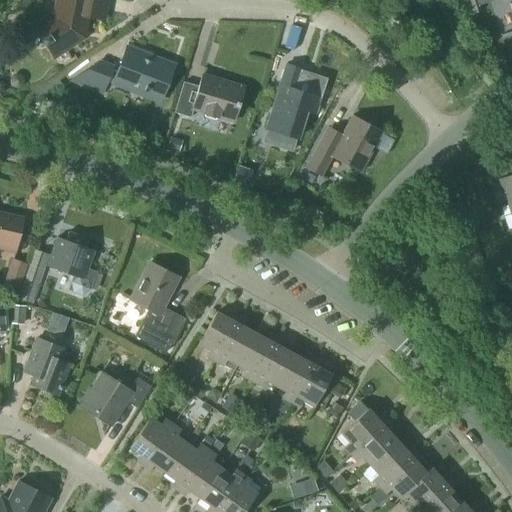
[(102,18),(105,0),(56,0),(53,17),(40,27),(47,36),(42,40),(53,56),(82,36),(86,15),(102,18)]
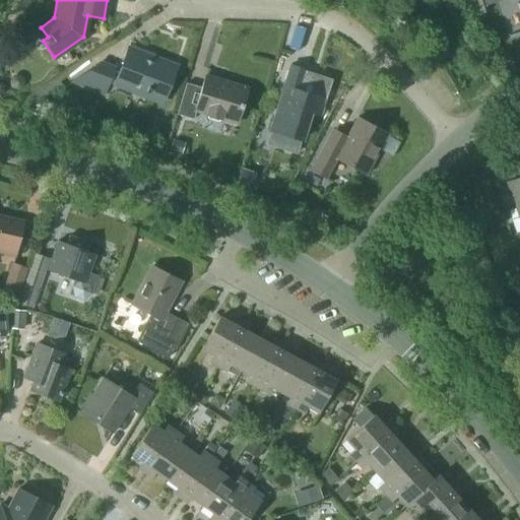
[(472,0),(478,14),(488,11),(483,0),(472,0)]
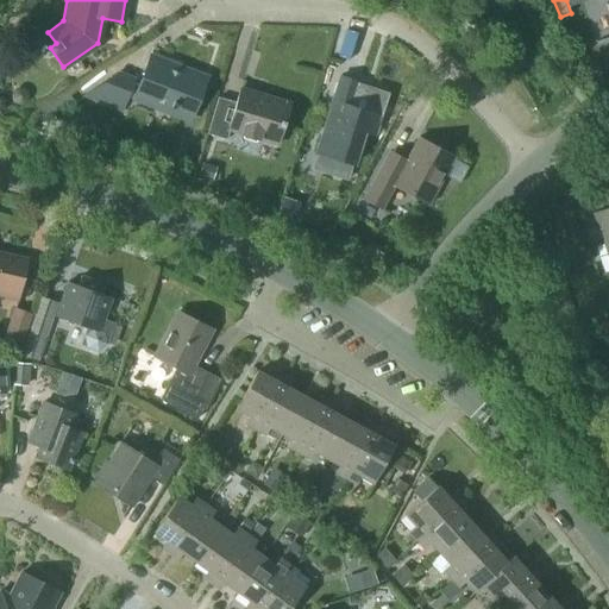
[(188,115),(202,80),(151,60),(143,81),(133,79),(132,82),(115,76),(114,76),(88,94),(88,95),(123,110),(127,98),(137,101),(138,96),(188,115)]
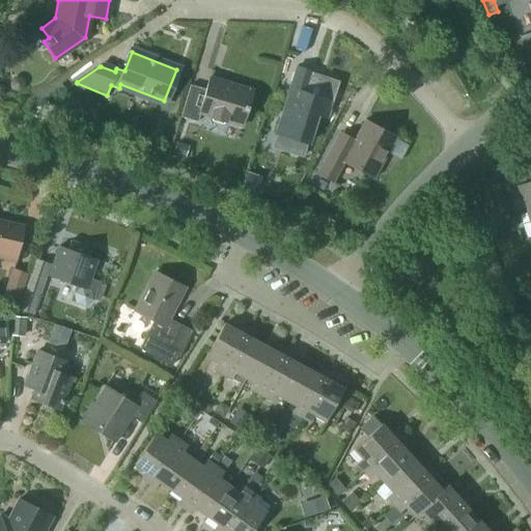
[(326,117),(331,100),(305,91),(312,71),(297,66),(287,92),(288,92),(276,133),(307,143),(316,114),(326,117)]
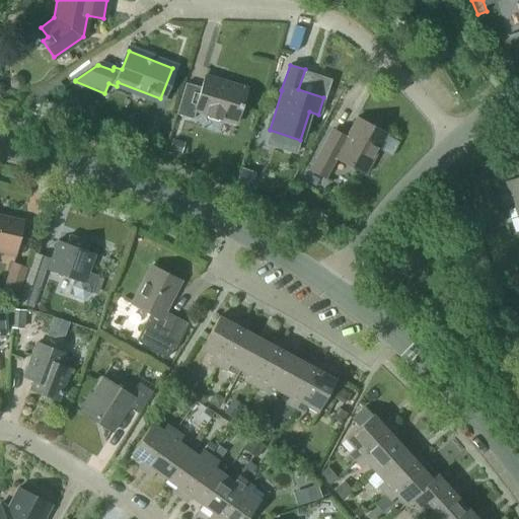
[(235,123),(246,87),(205,74),(201,87),(186,82),(175,114),(193,119),(195,110),(235,123)]
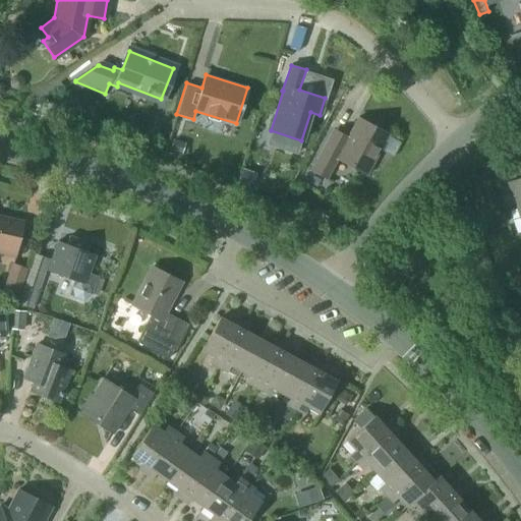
[(10,82),(10,84),(10,85),(10,87),(11,89),(12,90),(13,91),(14,91),(15,92),(16,92),(18,92),(19,92),(20,91),(22,91),(23,90),(23,89),(24,87),(24,85),(25,84),(24,82),(24,81),(23,80),(23,79),(22,78),(20,77),(19,77),(18,76),(16,76),(15,77),(14,77),(13,78),(12,79),(11,80),(10,81),(10,82)]
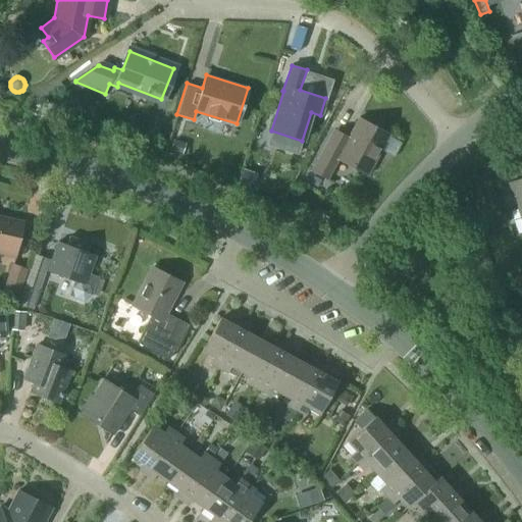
[(334,128),(330,135),(311,170),(326,178),(337,159),(366,175),(388,134),(359,117),(349,136),(334,128)]
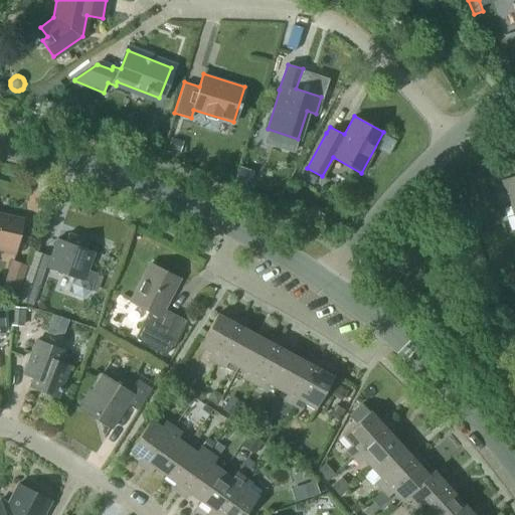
[(180,152),(184,141),(171,136),(167,148),(180,152)]
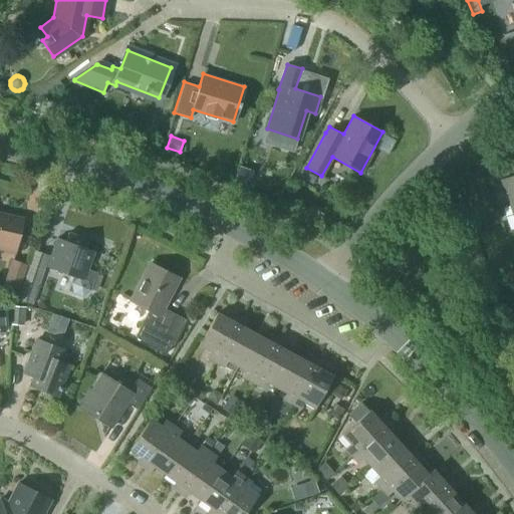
[(508,205),(513,203),(513,176),(500,181),(508,205)]
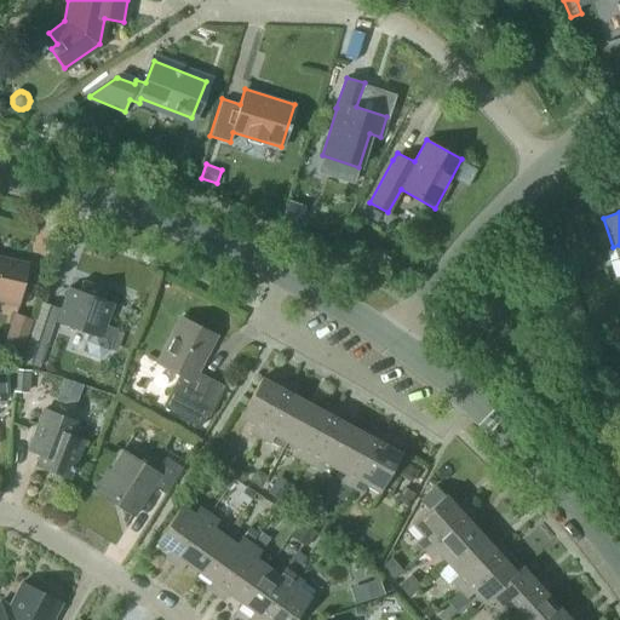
[(0,300),(18,305),(27,263),(4,258),(3,262),(0,260),(0,300)]
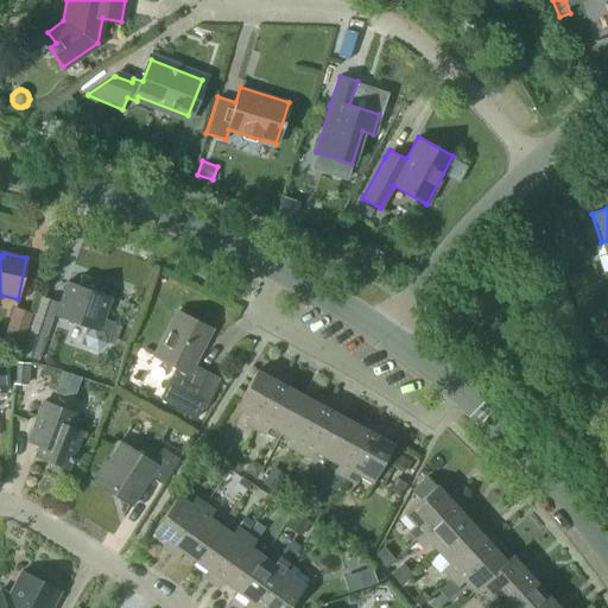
[(64,318),(86,327),(83,334),(87,347),(97,350),(108,343),(115,322),(103,318),(111,296),(102,293),(105,284),(97,282),(94,274),(88,278),(80,274),(76,284),(68,280),(58,306),(67,310),(64,318)]
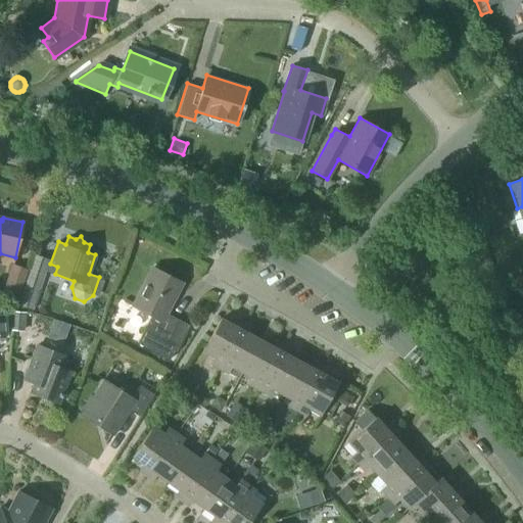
[(35,255),(27,279),(18,304),(33,308),(48,259),(35,255)]
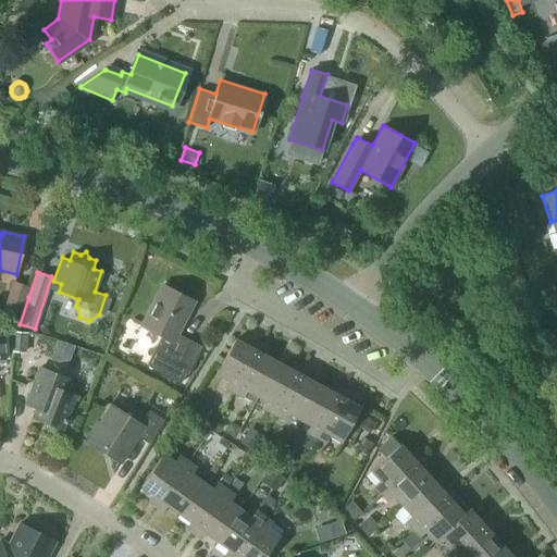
[(17,317),(28,286),(13,282),(3,312),(17,317)]
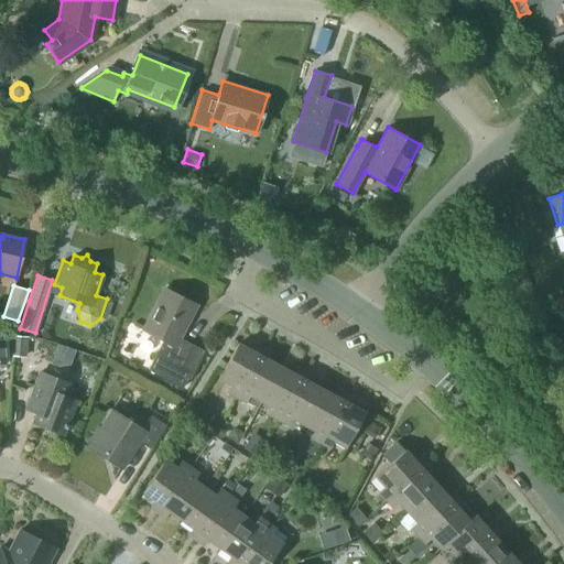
[(162,340),(154,356),(148,369),(183,387),(187,378),(190,379),(204,350),(179,337),(195,304),(164,288),(142,331),(162,340)]
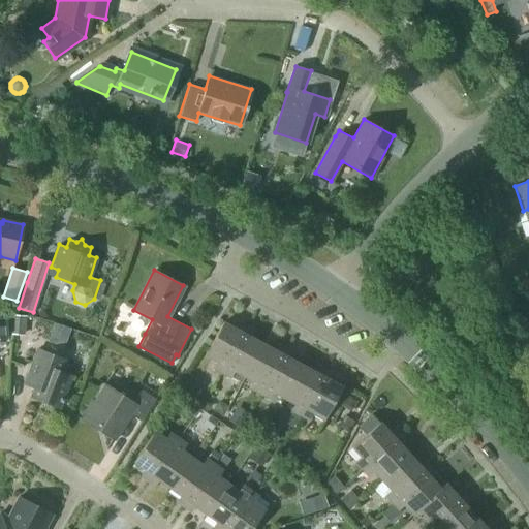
[(14,309),(17,303),(5,299),(2,306),(14,309)]
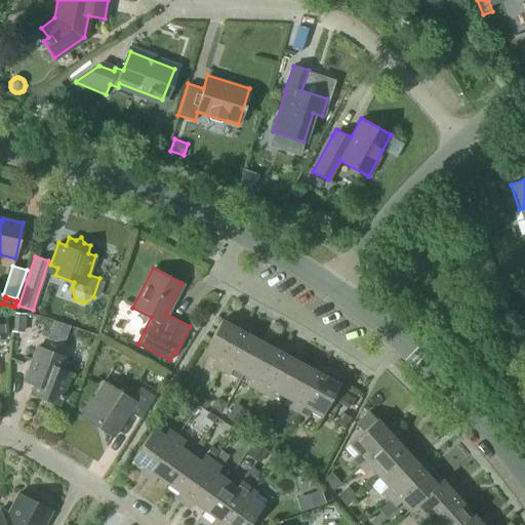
[(12,312),(11,330),(25,332),(26,314),(12,312)]
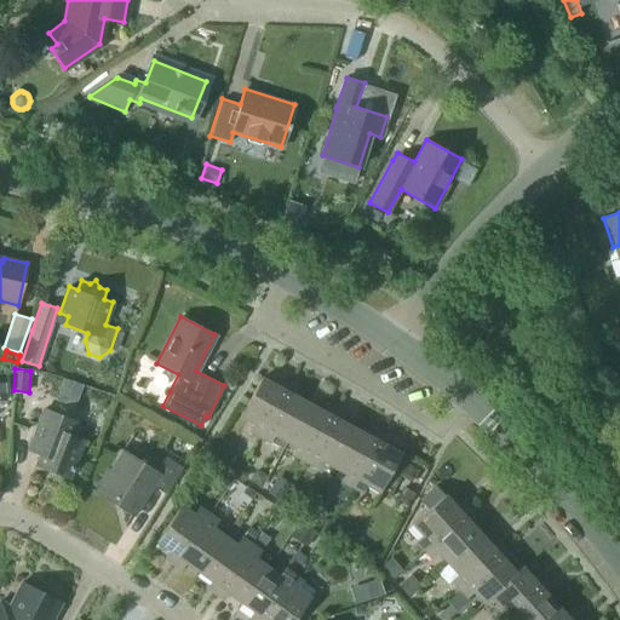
[(259,436),(288,383),(280,378),(275,385),(260,377),(240,415),(253,423),(250,430),(259,436)]
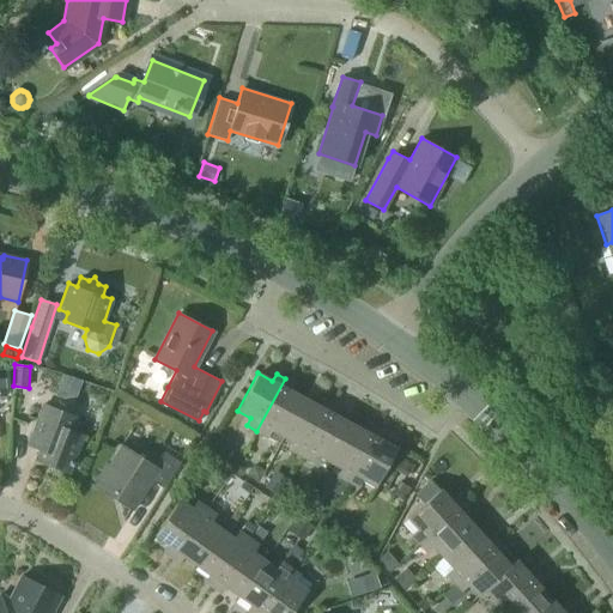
[(271,429),(284,436),(304,398),(290,390),(295,383),(285,378),(256,431),(267,437),(271,429)]
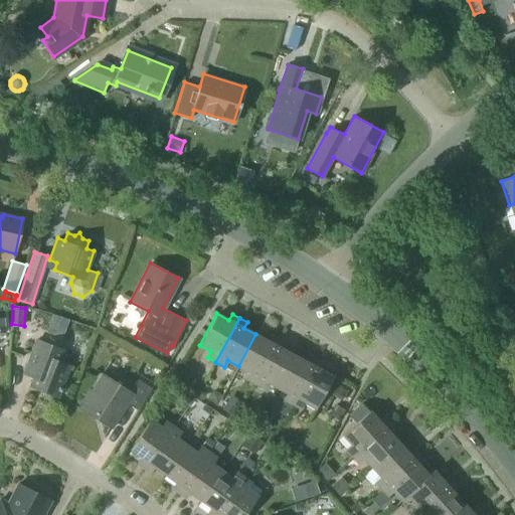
[(253,383),(278,338),(271,334),(267,341),(255,334),(238,366),(248,372),(245,378),(253,383)]
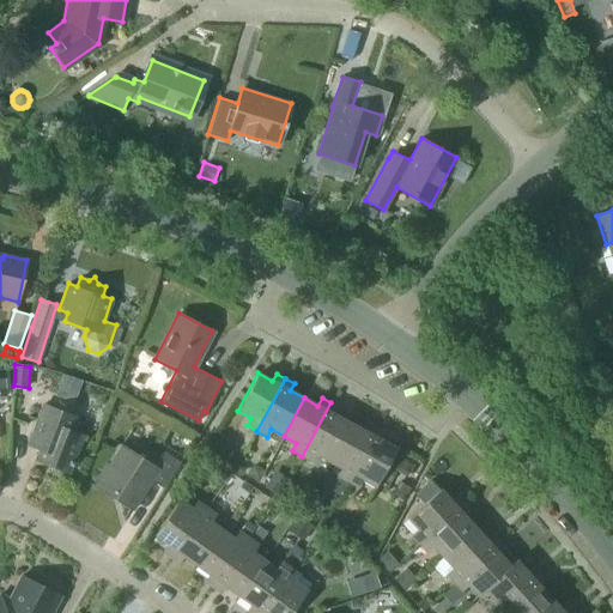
[(316,454),(329,461),(350,423),(335,416),(340,407),(331,402),(302,456),(313,461),(316,454)]
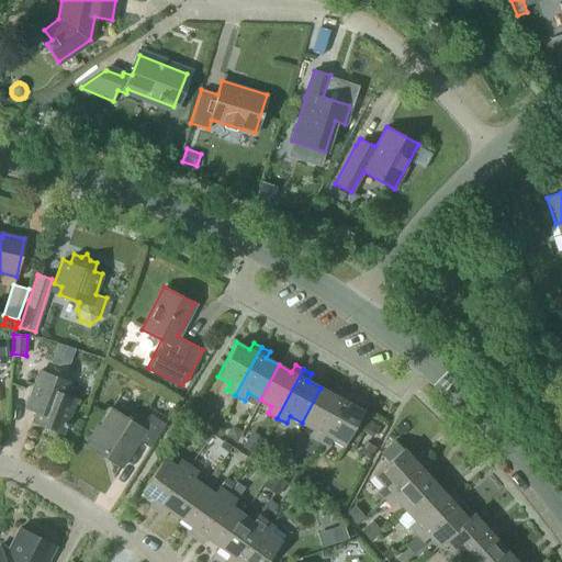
[(32,420),(46,427),(47,430),(53,433),(55,430),(63,433),(76,400),(65,396),(69,383),(38,371),(25,407),(35,412),(32,420)]
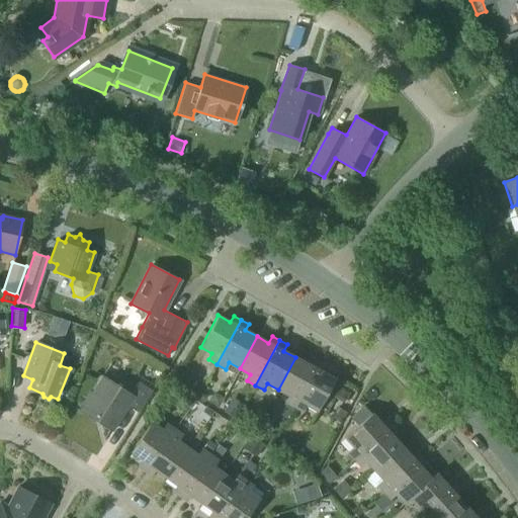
[(293,406),(318,361),(311,357),(307,363),(295,357),(278,390),(288,395),(285,402),(293,406)]
